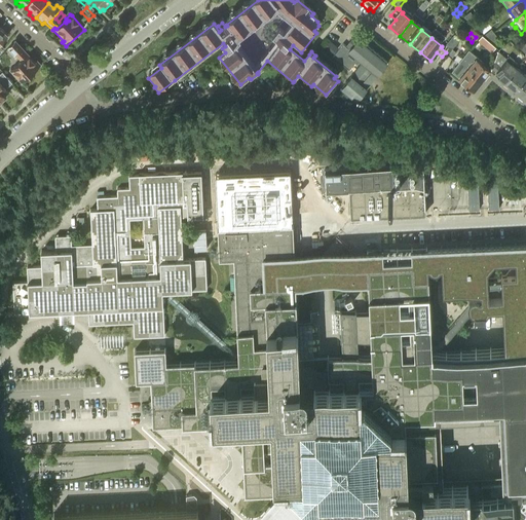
[(502,48),(494,38),(488,42),(499,51),(502,48)]
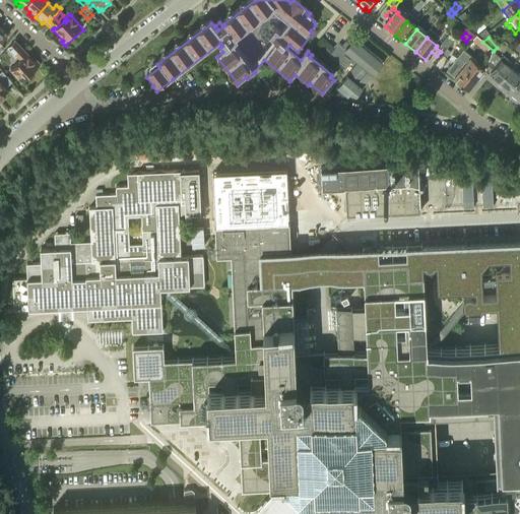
[(446,54),(454,44),(449,40),(441,50),(446,54)]
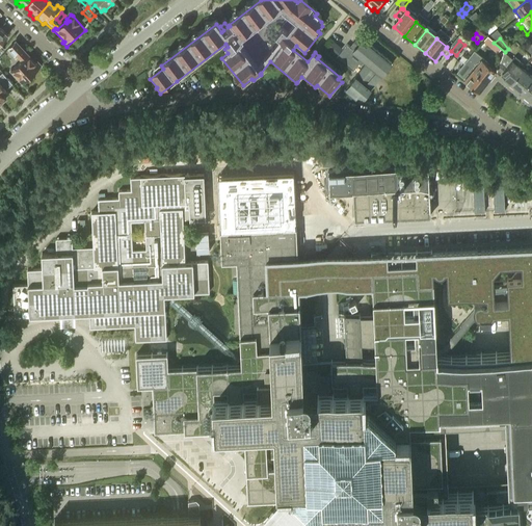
[(346,94),(355,102),(356,103),(363,104),(381,80),(391,69),(363,45),(358,49),(355,46),(352,50),(355,53),(352,56),(367,69),(346,94)]
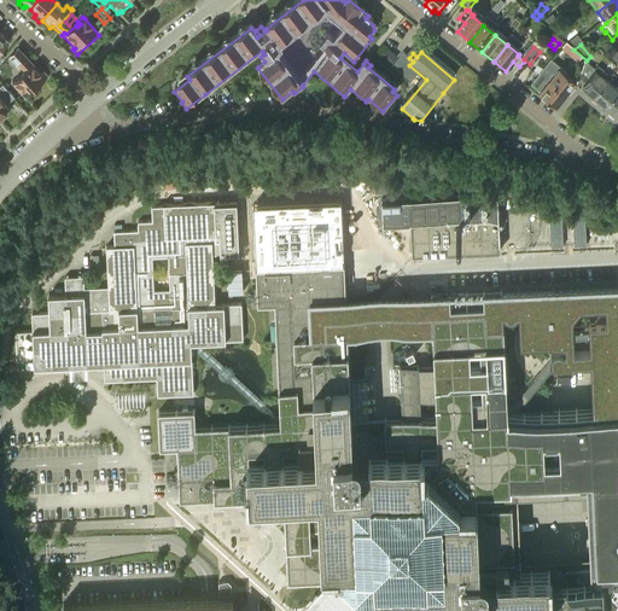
[(40,79),(17,54),(9,63),(17,71),(19,70),(25,76),(12,88),(25,103),(28,99),(29,100),(45,86),(44,85),(47,82),(41,77),(40,79)]
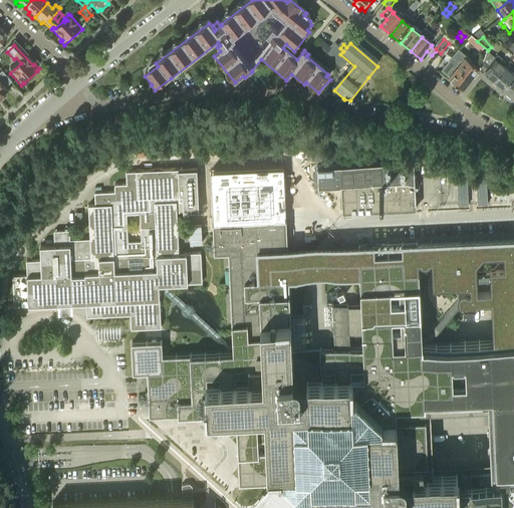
[(316,53),(326,61),(332,53),(322,45),(316,53)]
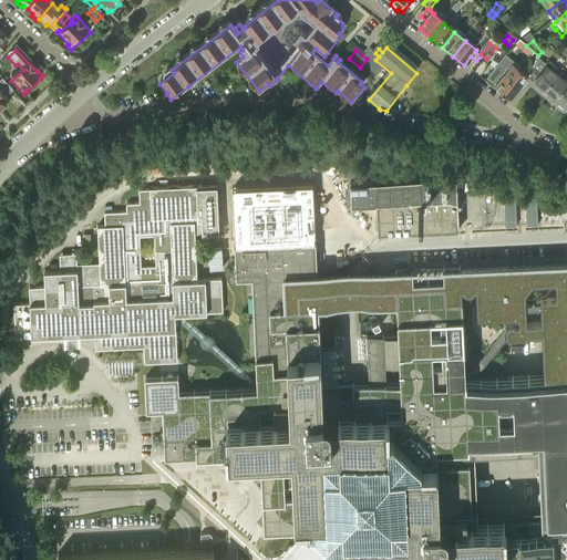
[(527,51),(523,56),(529,63),(535,58),(527,51)]
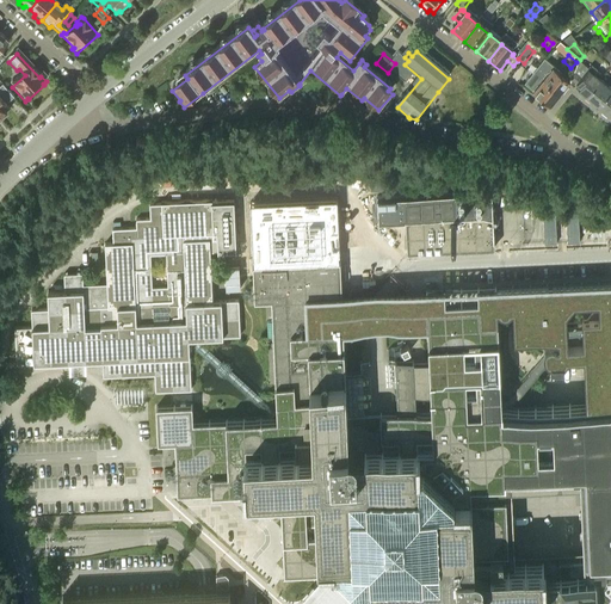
[(535,78),(560,98),(571,86),(560,78),(554,73),(544,66),(535,78)]
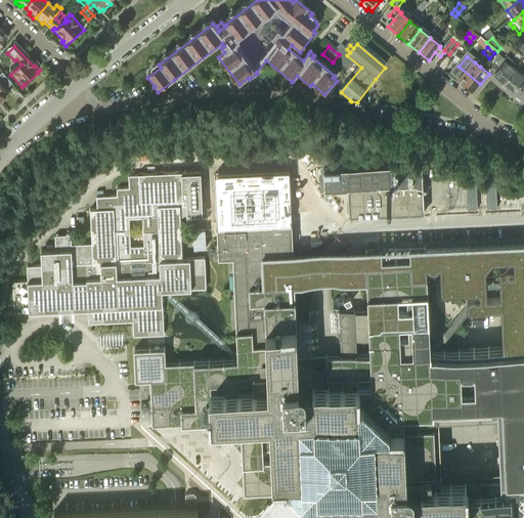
[(497,83),(495,85),(501,89),(515,73),(510,69),(513,65),(508,60),(505,63),(498,72),(492,67),(488,73),(497,80),(496,82),(497,83)]
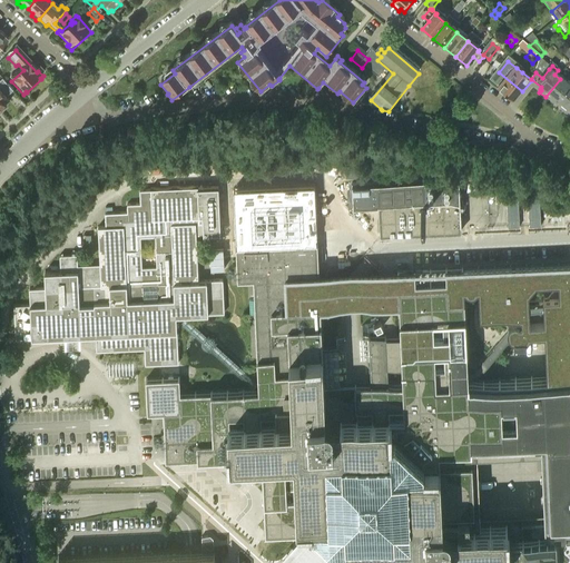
[(542,78),(549,69),(543,66),(540,69),(538,68),(536,72),(542,78)]
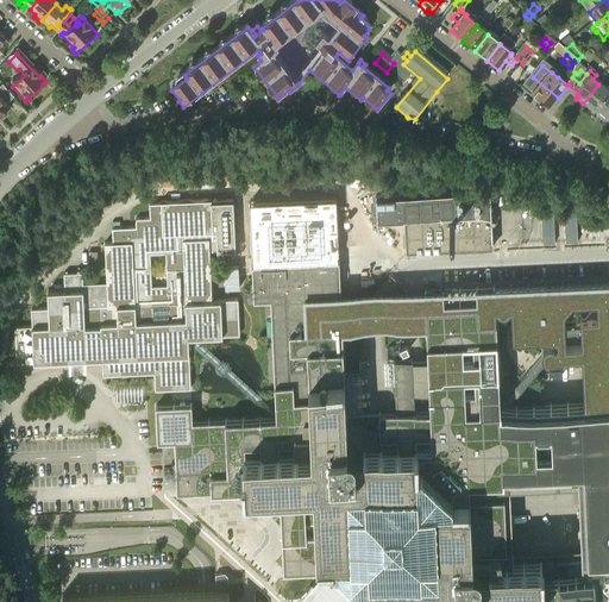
[(548,111),(558,98),(533,77),(535,80),(533,82),(531,81),(525,89),(533,95),(532,98),(548,111)]
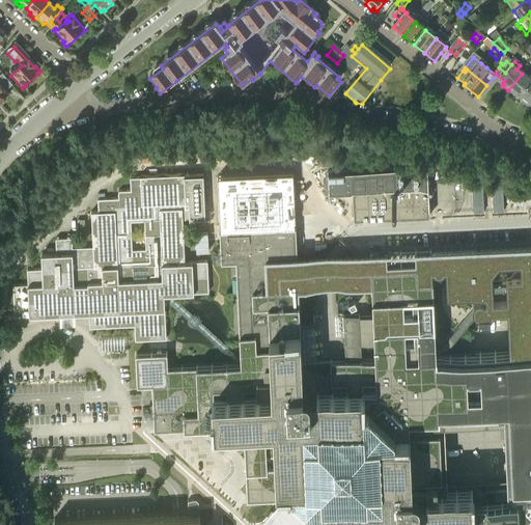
[(530,83),(530,81),(522,74),(508,90),(513,94),(515,92),(520,97),(530,83)]
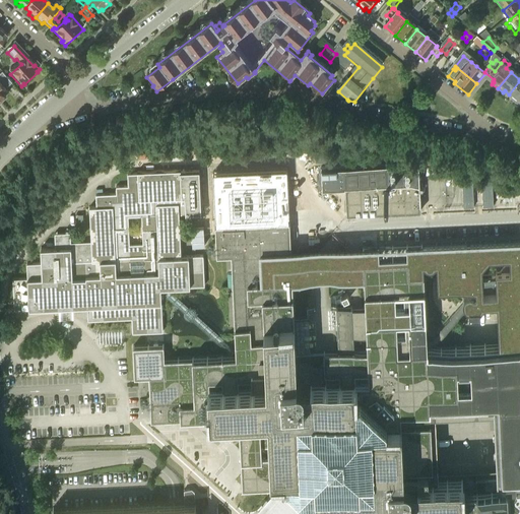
[(0,81),(0,105),(6,100),(5,99),(8,95),(2,88),(6,84),(3,79),(0,81)]
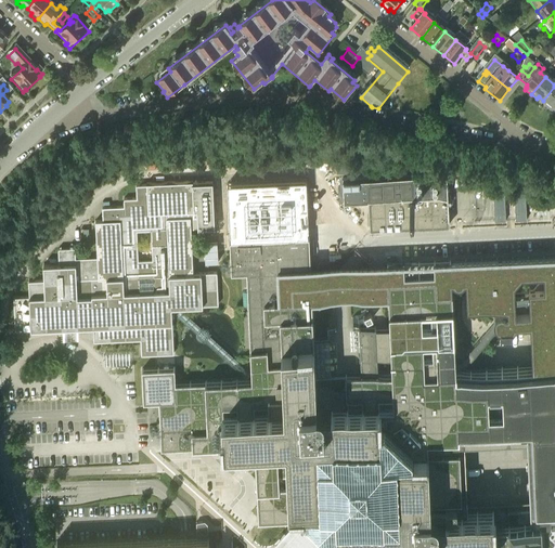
[(554,87),(543,101),(549,105),(546,107),(553,112),(554,108),(554,87)]
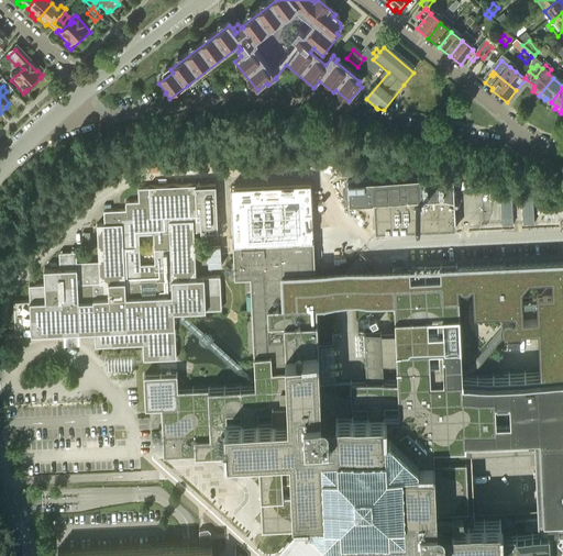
[(453,181),(372,186),(348,187),(349,209),(373,208),(374,238),(455,234),(453,181)]
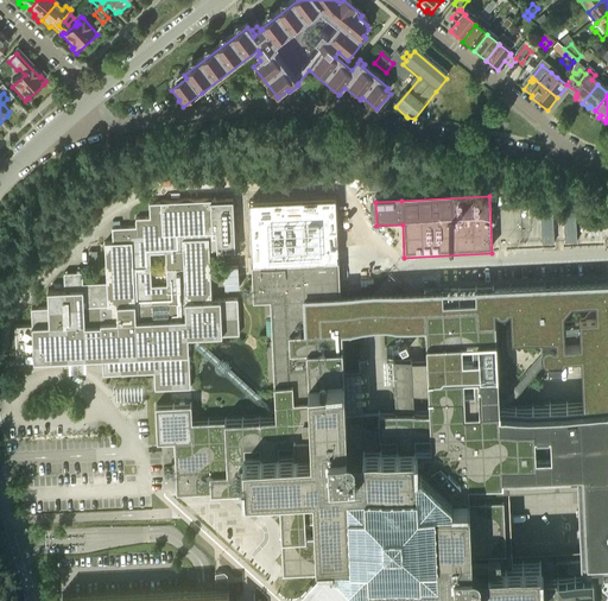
[(209,257),(235,255),(233,204),(210,206),(210,204),(160,207),(160,209),(149,209),(149,223),(134,225),(135,233),(112,234),(112,248),(105,248),(106,289),(83,290),(82,278),(63,279),(64,296),(48,297),(48,314),(31,315),(32,331),(16,333),(17,368),(102,364),(102,381),(153,379),(154,396),(190,394),(189,350),(191,350),(270,422),(270,423),(192,426),(191,410),(156,411),(157,447),(173,447),(176,498),(261,494),(279,493),(283,579),(318,576),(318,561),(334,561),(334,574),(330,575),(330,580),(335,584),(334,586),(334,587),(334,588),(334,589),(334,590),(334,592),(335,592),(336,593),(337,593),(339,594),(340,594),(341,593),(342,593),(343,592),(348,596),(354,596),(354,592),(367,590),(368,600),(607,600),(607,286),(494,292),(448,295),(424,296),(399,297),(394,297),(375,298),(340,299),(339,266),(251,270),(253,305),(270,305),(274,417),(195,346),(195,342),(239,341),(238,304),(211,305),(209,257)]
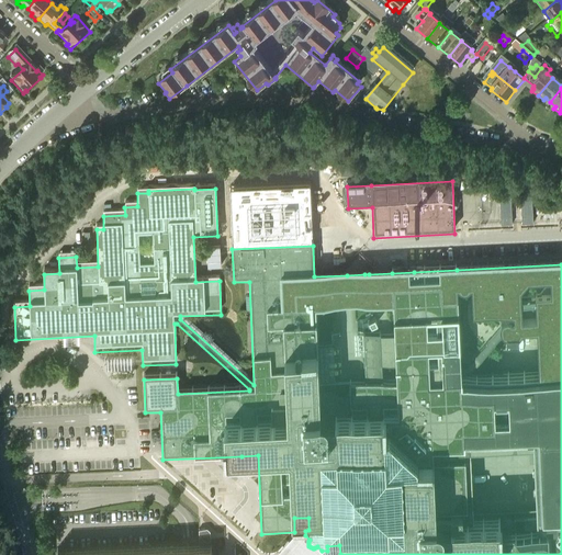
[(532,228),(531,196),(520,197),(521,229),(532,228)]
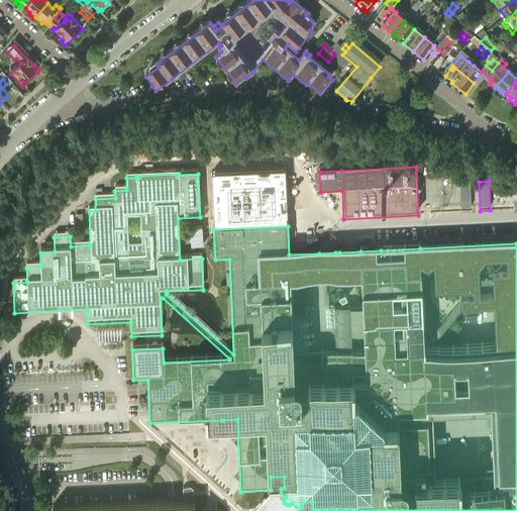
[(460,211),(471,211),(470,182),(459,182),(460,211)]
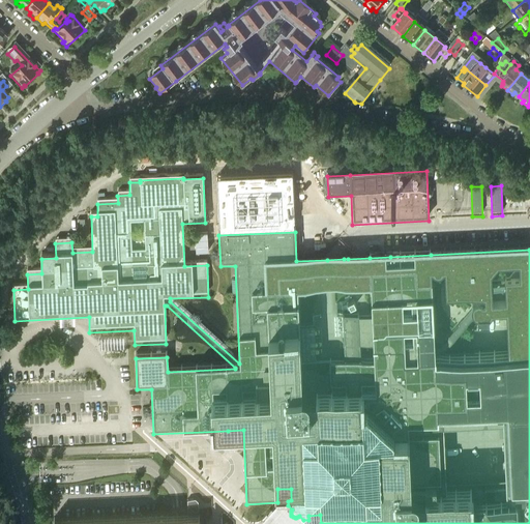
[(193,503),(187,502),(188,514),(199,513),(199,508),(193,503)]
